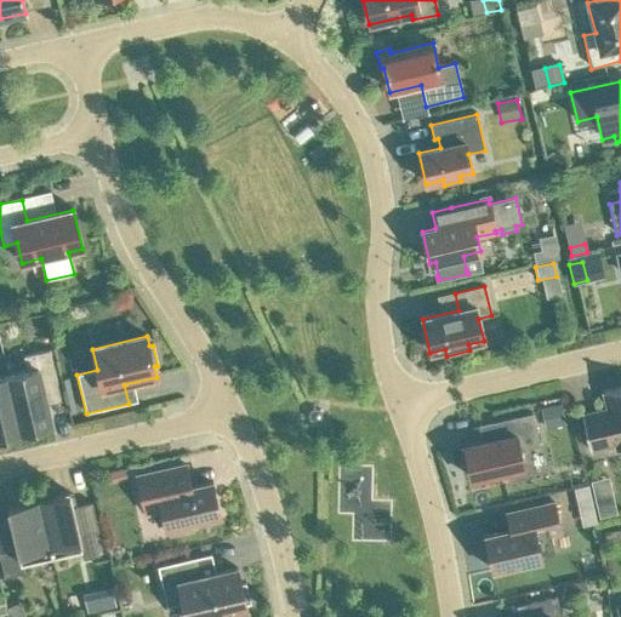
[(27,372),(7,377),(21,433),(36,429),(38,434),(52,430),(43,387),(56,383),(49,352),(23,358),(27,372)]
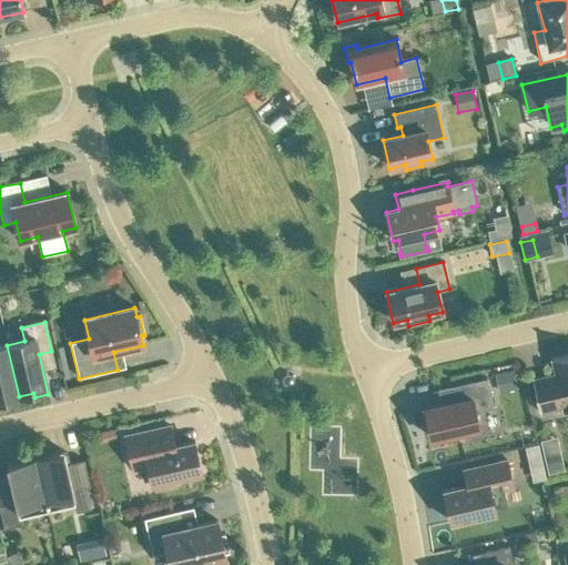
[(19,396),(7,345),(0,346),(0,405),(6,404),(4,401),(19,396)]
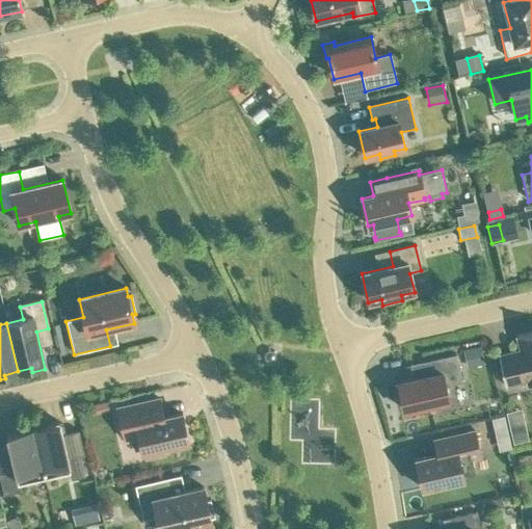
[(498,356),(505,388),(527,382),(528,387),(531,386),(531,333),(515,337),(520,351),(498,356)]
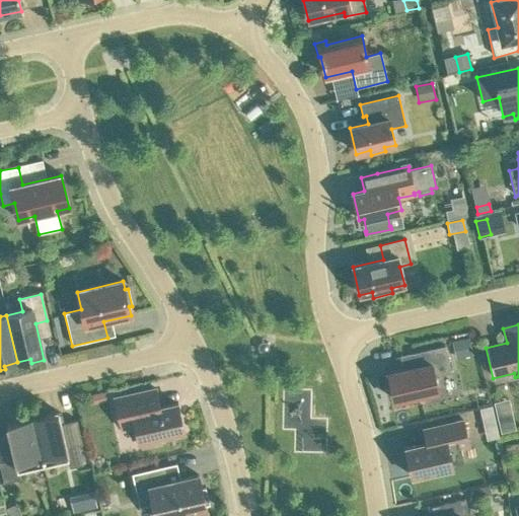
[(472,356),(468,340),(452,343),(456,360),(472,356)]
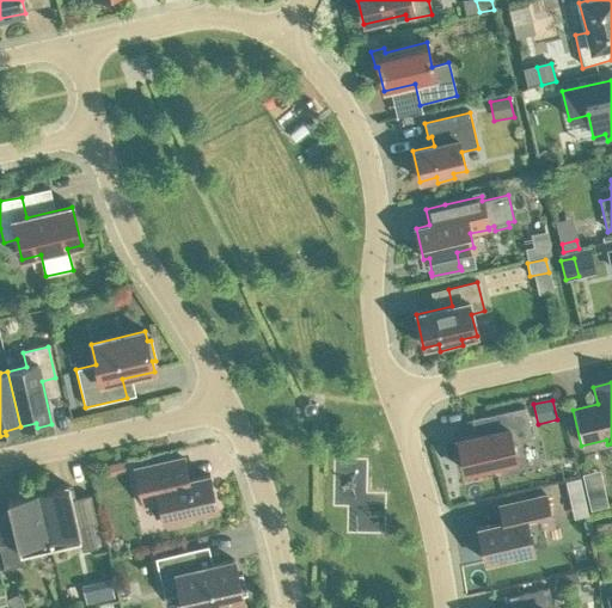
[(453,443),(457,460),(461,459),(465,473),(494,466),(495,471),(514,467),(514,462),(516,461),(512,446),(531,441),(524,409),(471,421),(475,436),(457,441),(458,442),(453,443)]
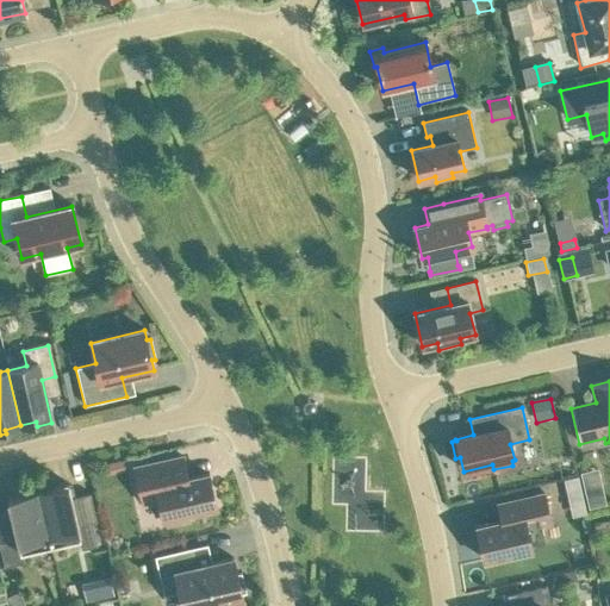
[(134,469),(142,504),(159,500),(162,519),(165,518),(167,525),(188,520),(187,513),(216,507),(209,474),(187,479),(182,458),(134,469)]
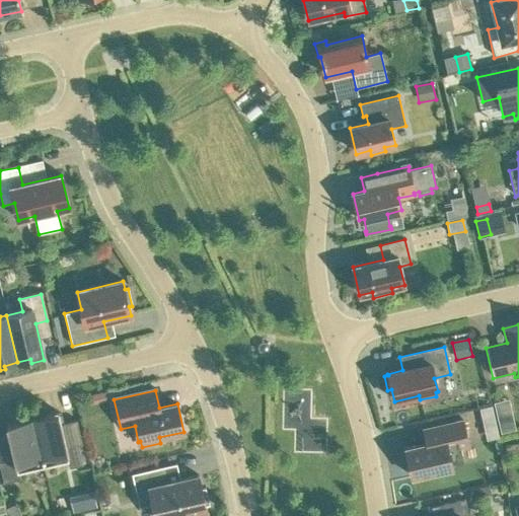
[(88,397),(90,406),(106,401),(104,393),(88,397)]
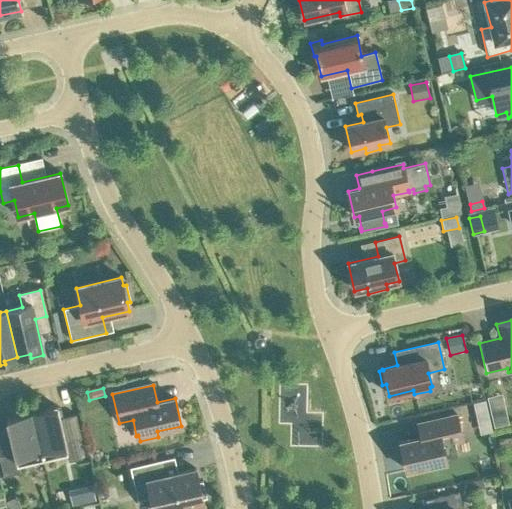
[(484,401),(473,404),(475,414),(486,411),(484,401)]
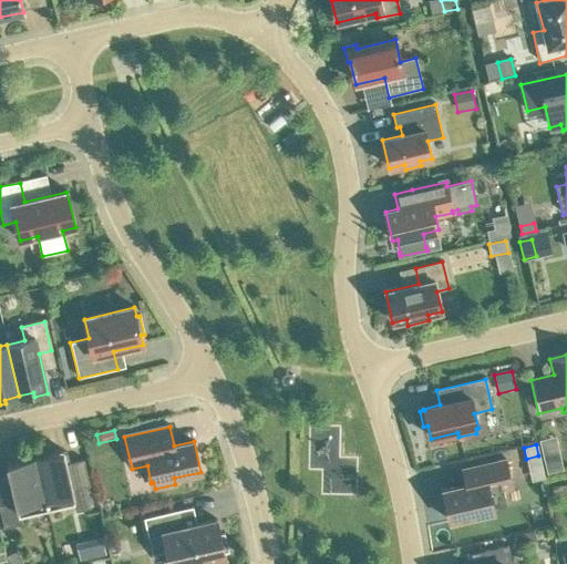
[(63,451),(35,458),(47,508),(73,501),(75,512),(90,509),(85,488),(90,486),(83,460),(66,464),(63,451)]
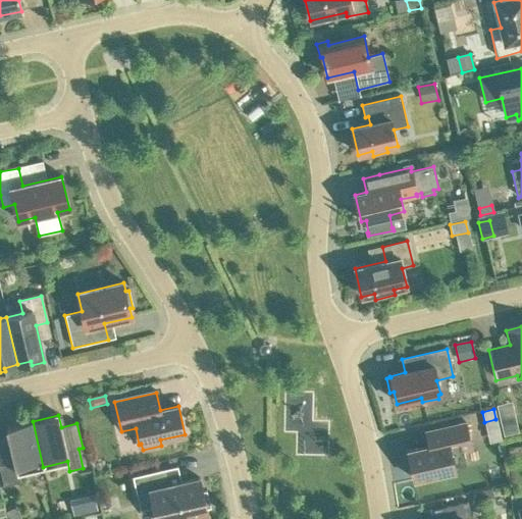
[(43,467),(33,421),(6,427),(9,438),(0,440),(0,472),(3,486),(20,482),(18,473),(43,467)]
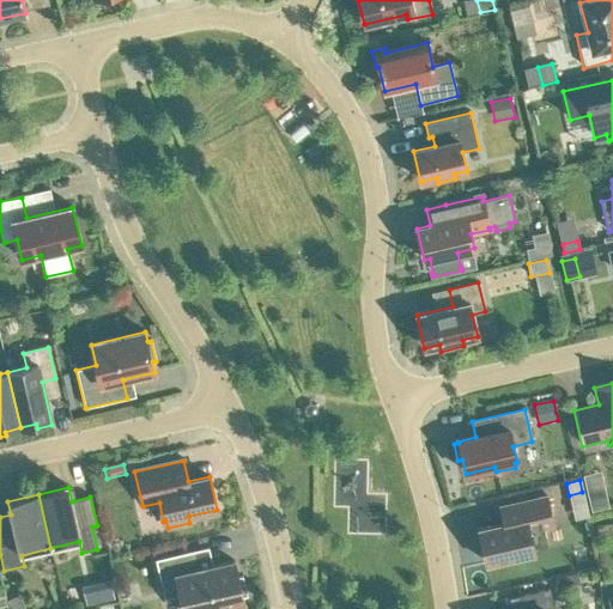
[(608,509),(605,494),(588,498),(592,512),(608,509)]
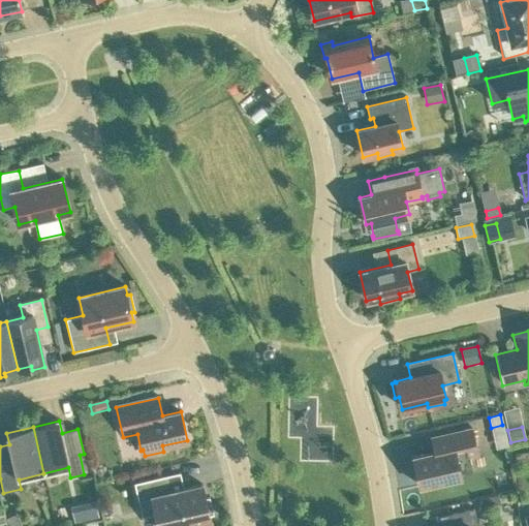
[(434,453),(412,458),(419,487),(461,477),(460,474),(472,471),(469,457),(477,455),(471,430),(431,439),(434,453)]
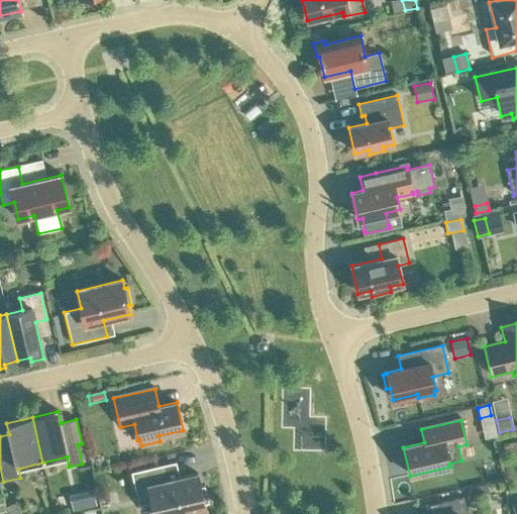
[(205,504),(208,503),(204,487),(201,488),(198,475),(179,479),(176,463),(131,473),(138,506),(152,503),(154,513),(185,513),(205,508),(205,504)]
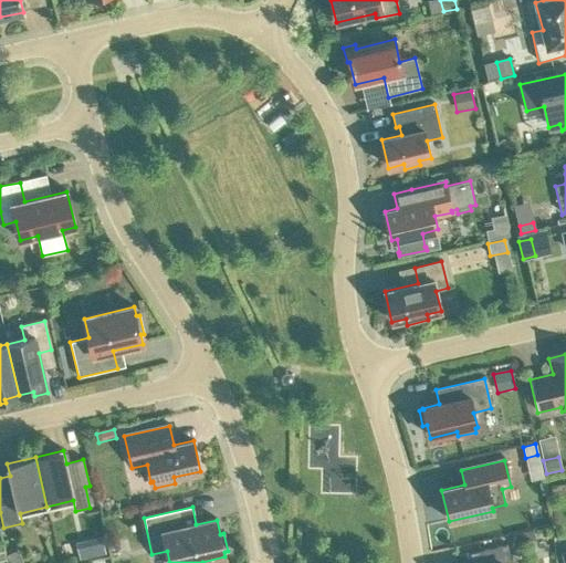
[(102,538),(93,540),(97,558),(105,555),(102,538)]
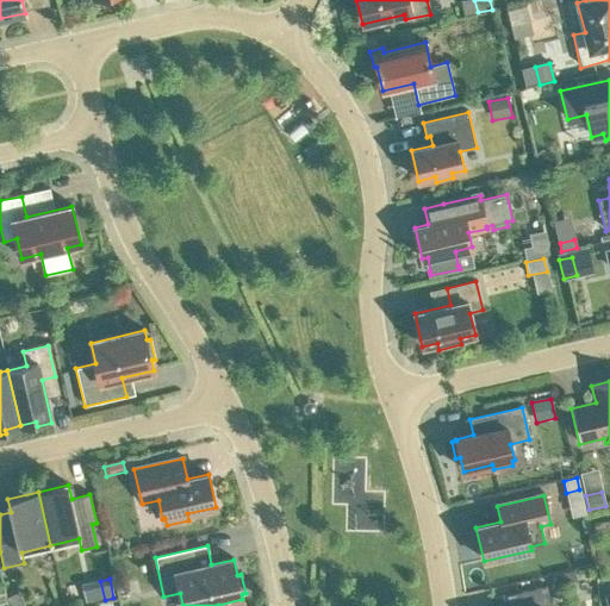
[(546,605),(549,604),(546,587),(516,594),(517,605),(546,605)]
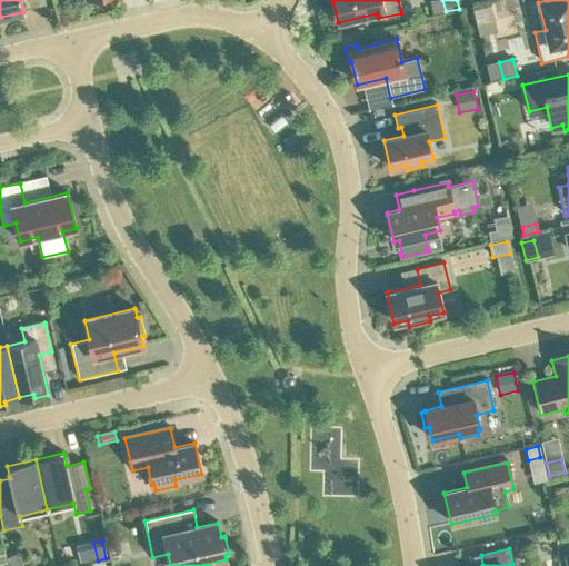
[(8,559),(11,565),(21,565),(17,556),(8,559)]
